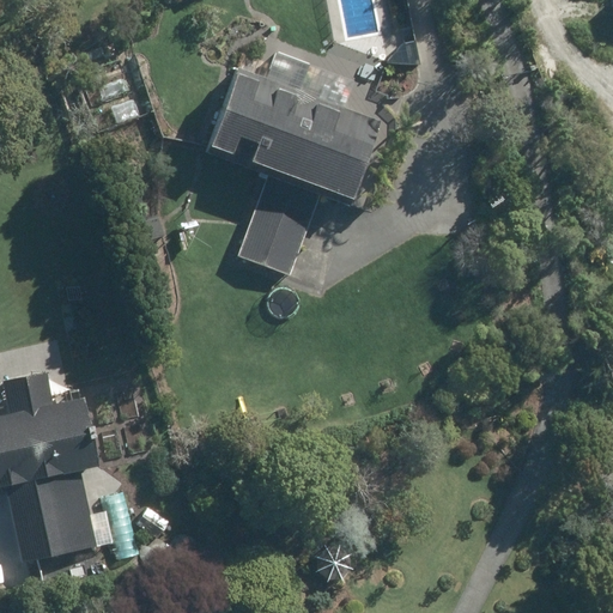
[(236,70),(205,155),(268,178),(238,258),(289,277),(319,196),(346,207),(378,122),(343,109),(353,77),(311,61),(283,62),(275,84),(236,70)]
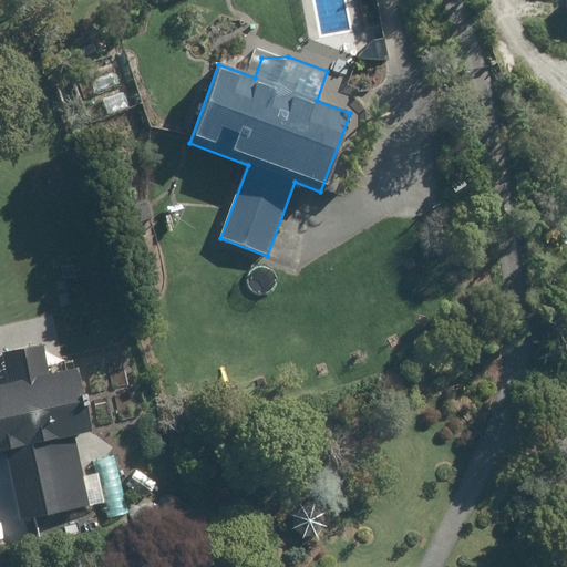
[(126,172),(116,176),(123,193),(133,189),(126,172)]
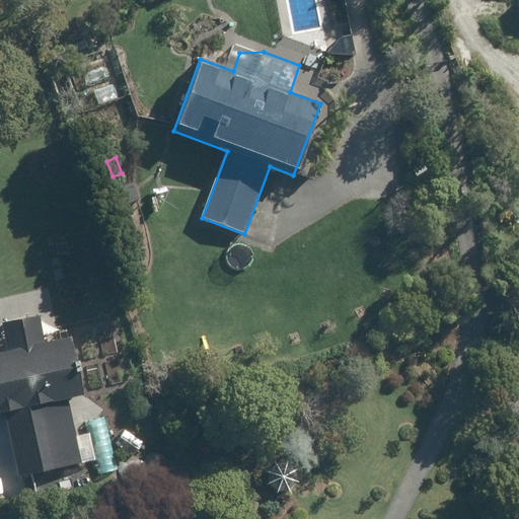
[(134,183),(113,190),(118,207),(139,201),(134,183)]
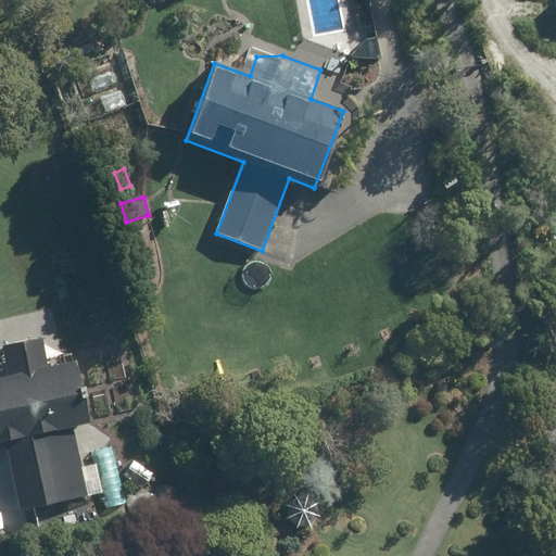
[(0,348),(7,377),(0,378),(0,444),(4,443),(20,512),(87,495),(72,429),(88,425),(74,362),(48,367),(41,338),(0,346),(0,348)]
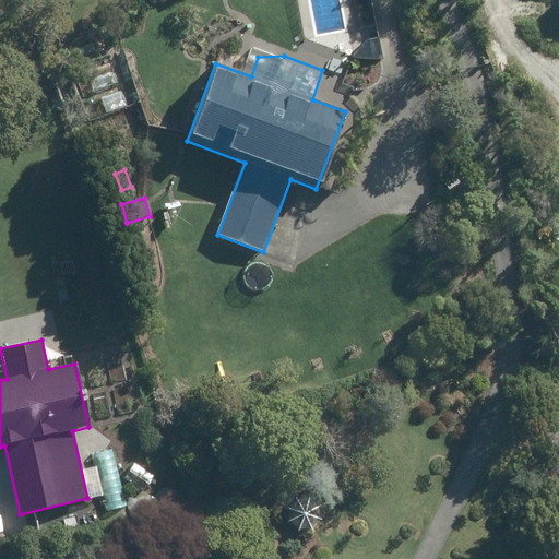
[(133,463),(123,478),(143,490),(153,474),(133,463)]
